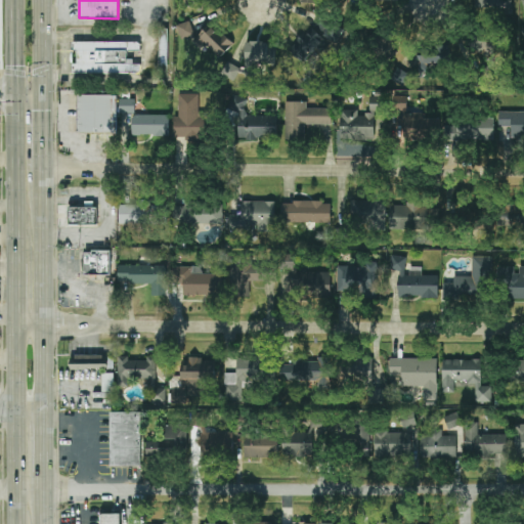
[(474,0),(474,9),(501,10),(501,0),(474,0)]
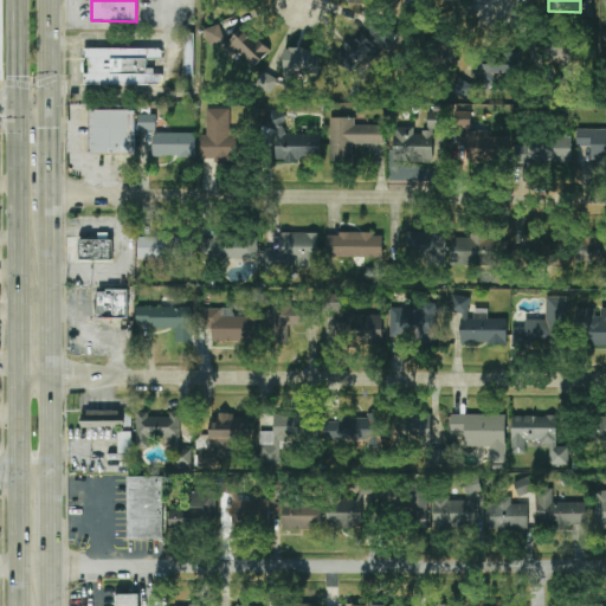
[(211,46),(226,39),(219,24),(205,30),(211,46)]
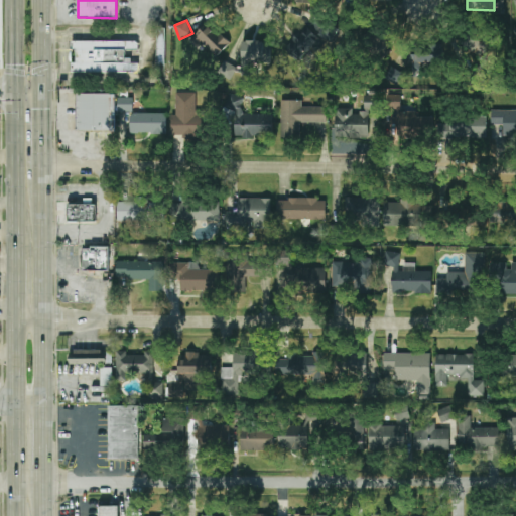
[(284,51),(298,62),(310,46),(317,52),(332,34),(335,36),(339,31),(334,26),(332,29),(319,20),(311,30),(304,24),(284,51)]
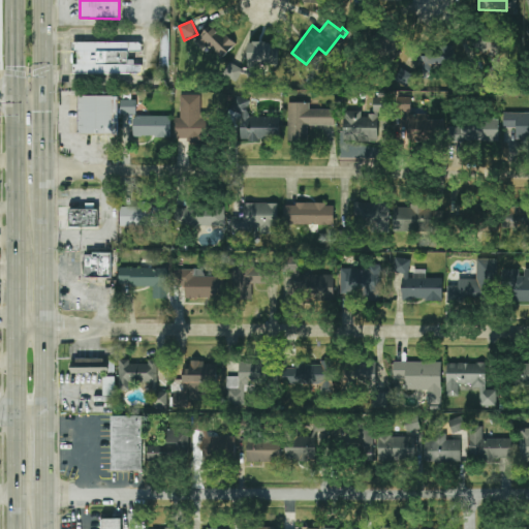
[(196,41),(225,59),(236,41),(215,29),(212,34),(204,29),(196,41)]
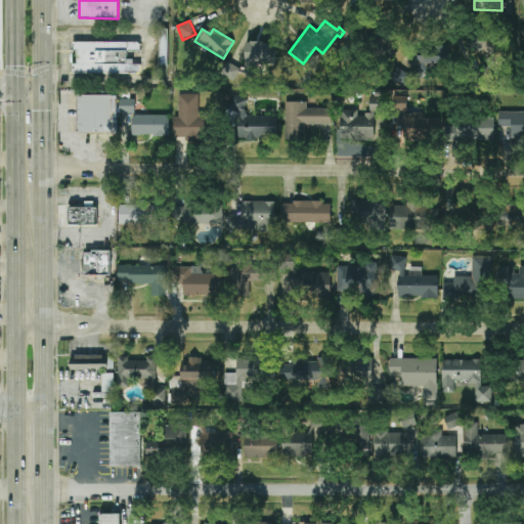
[(140,42),(75,42),(75,63),(73,63),(72,73),(140,74),(140,61),(128,61),(128,51),(140,51),(140,42)]
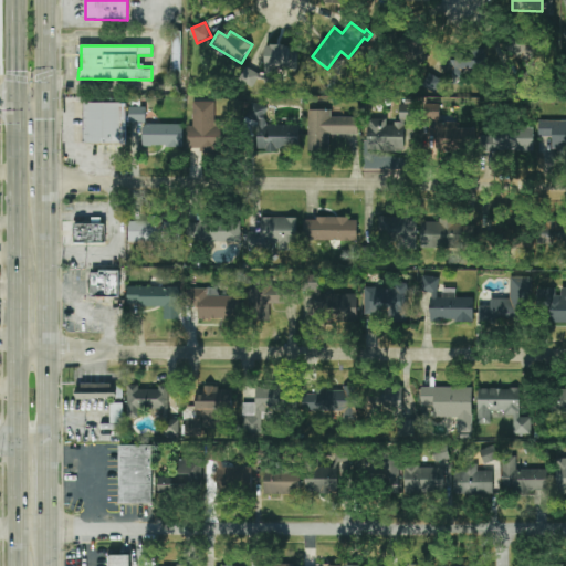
[(296,70),(296,45),(265,45),(264,82),(278,82),(278,69),(296,70)]
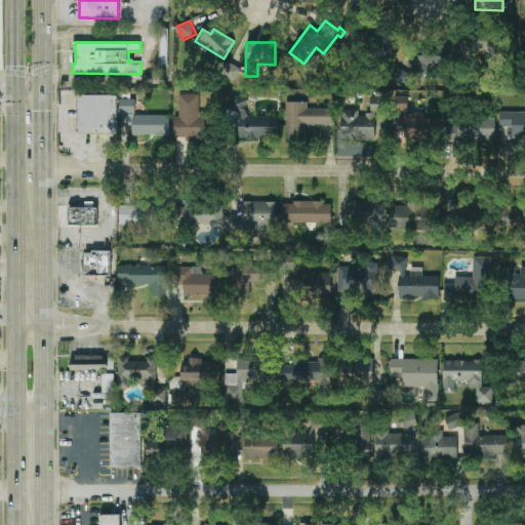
[(429,66),(453,65),(452,45),(422,45),(423,55),(419,55),(420,72),(429,72),(429,66)]
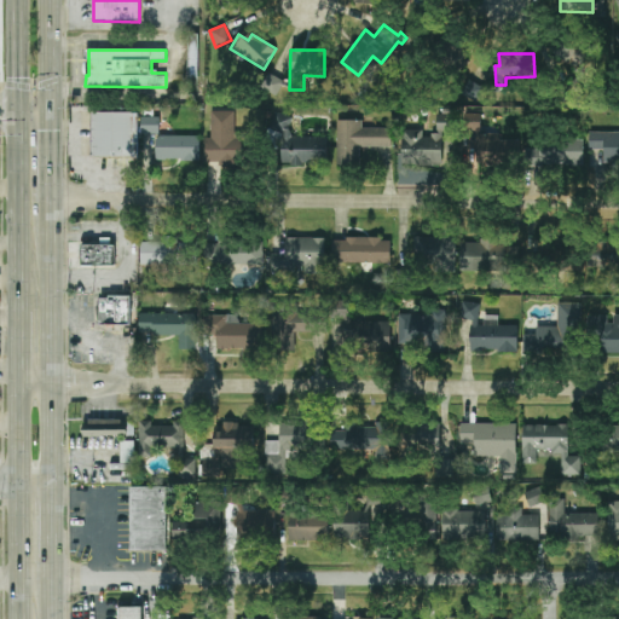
[(212,111),(212,138),(206,137),(206,165),(244,165),(244,138),(235,138),(235,111),(212,111)]
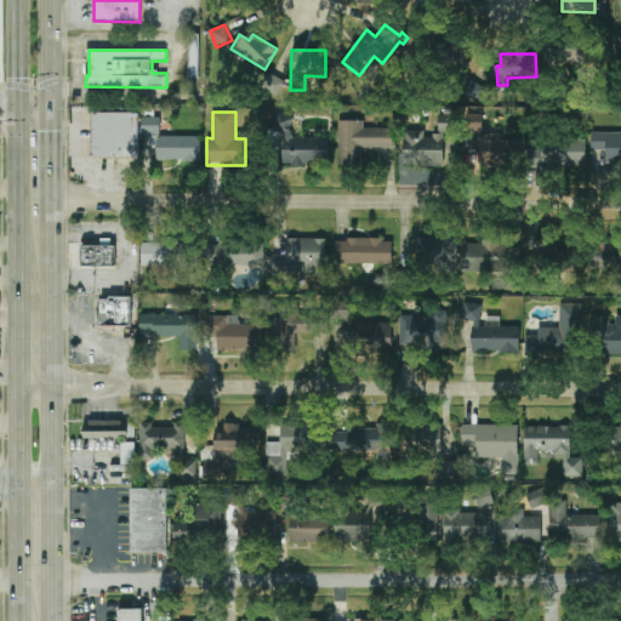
[(138,114),(93,113),(92,158),(138,159),(138,114)]
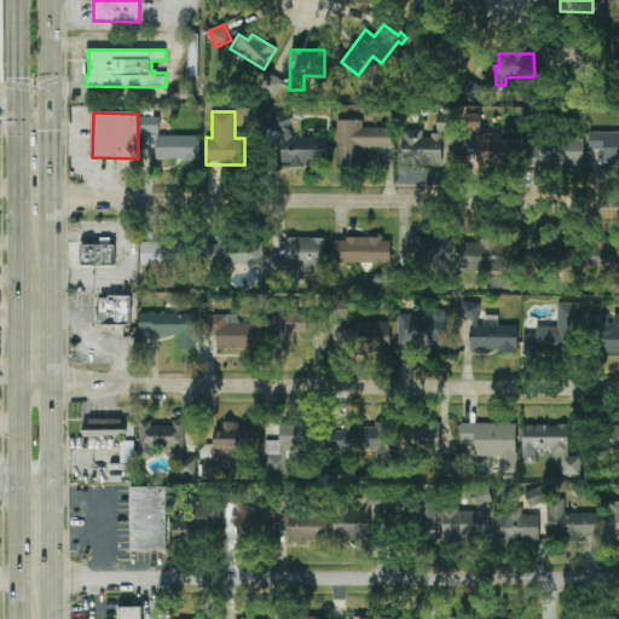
[(438,132),(455,132),(453,114),(438,114),(438,132)]
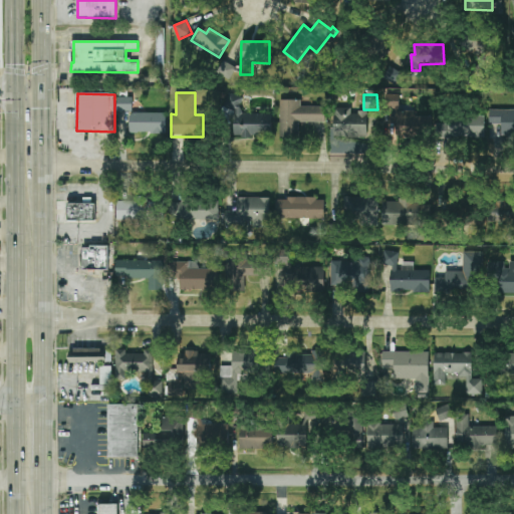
[(400,110),(399,94),(388,94),(389,138),(428,137),(428,116),(416,116),(415,110),(400,110)]
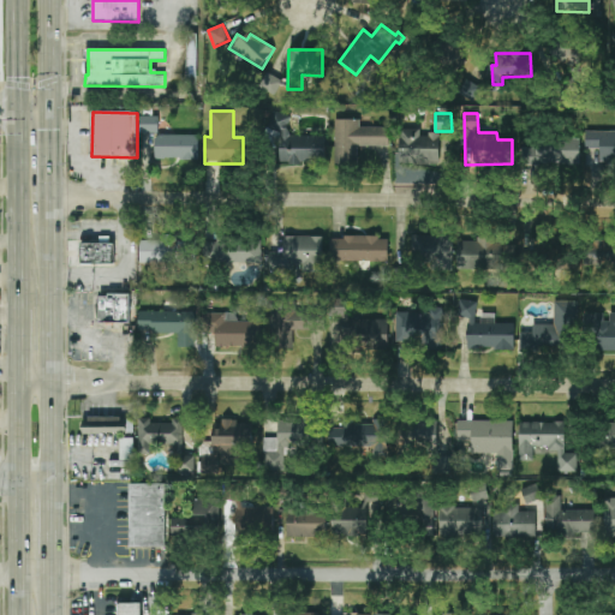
[(159,132),(157,115),(141,117),(141,132),(159,132)]
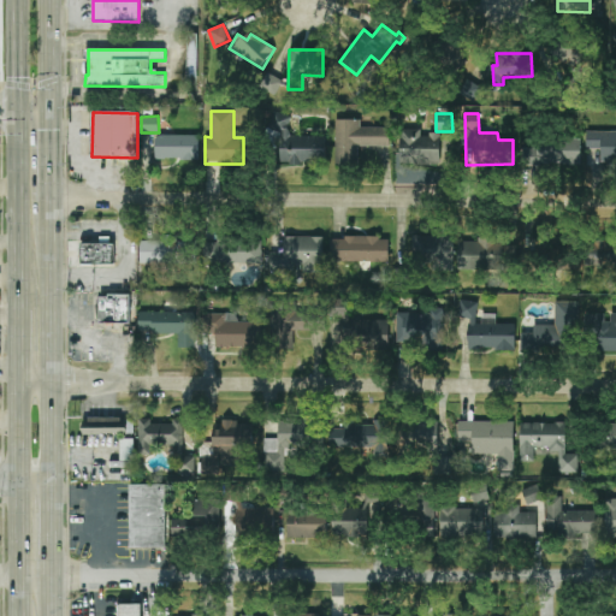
[(336,164),(359,164),(359,146),(390,147),(390,128),(361,128),(361,120),(336,120),(336,164)]
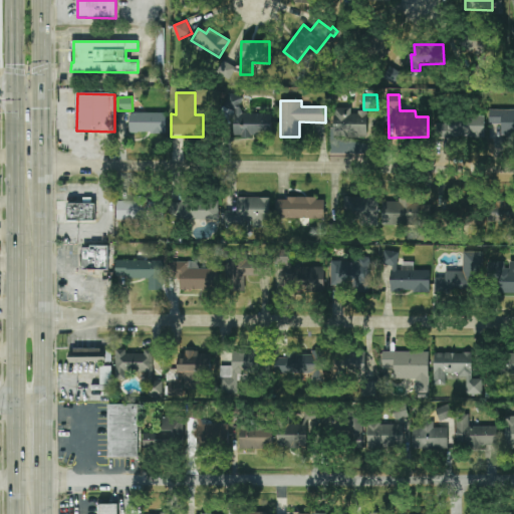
[(333,137),(367,138),(367,111),(351,111),(351,107),(334,107),(333,137)]
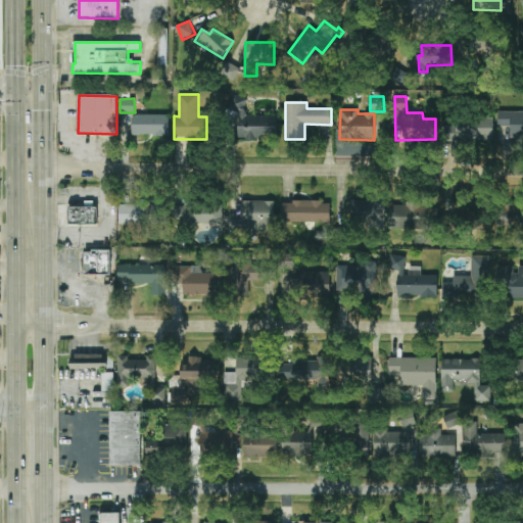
[(522,111),(497,111),(497,127),(510,127),(510,137),(522,137),(522,111)]
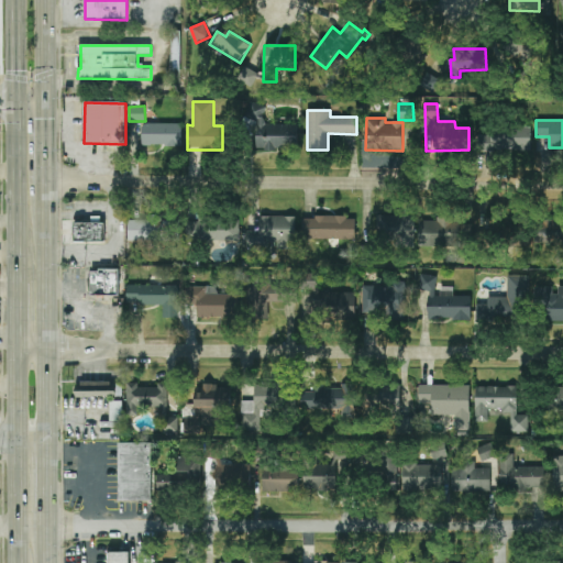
[(255,151),(298,151),(298,124),(255,124),(255,151)]
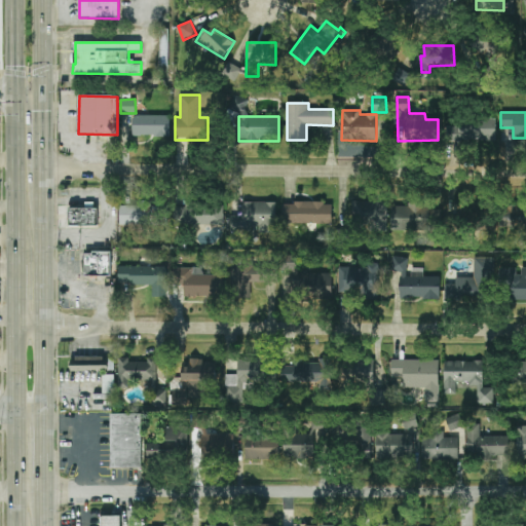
[(496,120),(446,119),(446,140),(495,141),(496,120)]
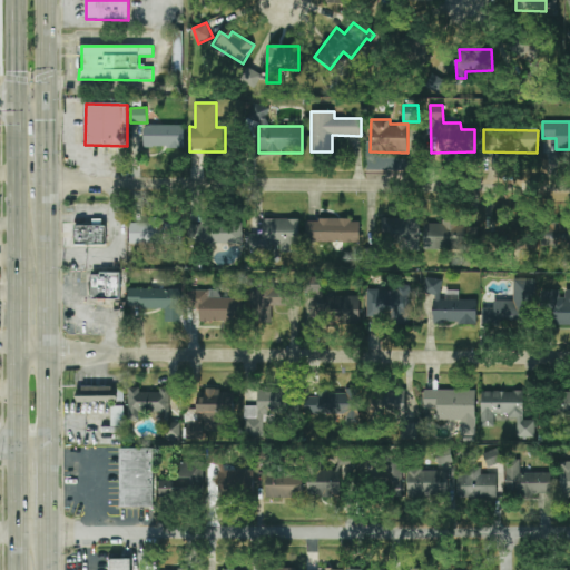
[(382,247),(419,248),(420,218),(382,217),(382,247)]
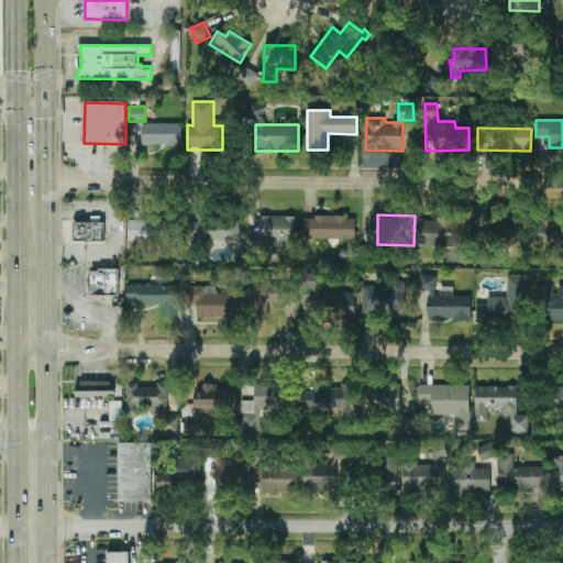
[(129,220),(128,240),(174,241),(175,218),(148,217),(148,220),(129,220)]
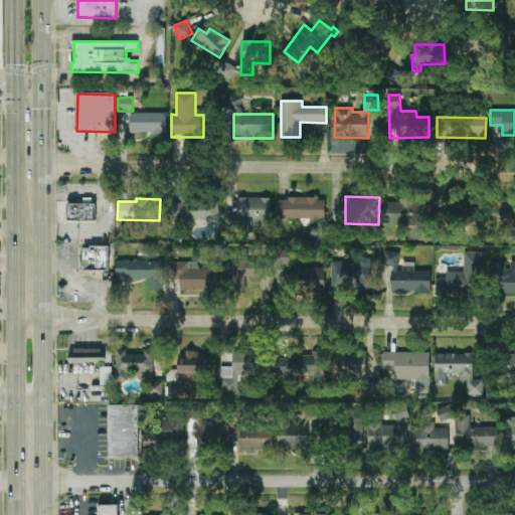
[(218,198),(171,200),(172,223),(219,221),(218,198)]
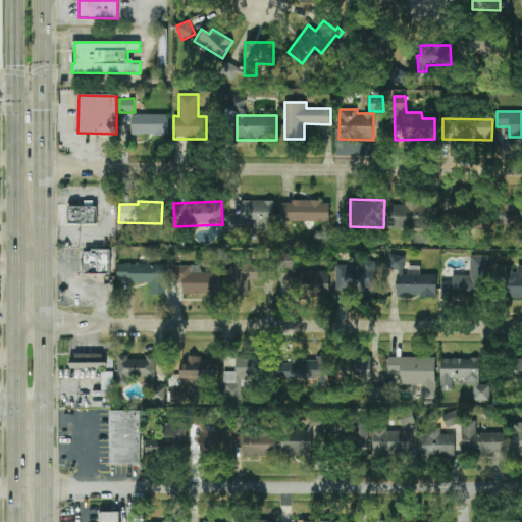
[(274,201),(242,201),(242,214),(228,214),(228,231),(253,230),(253,231),(274,231),(274,201)]
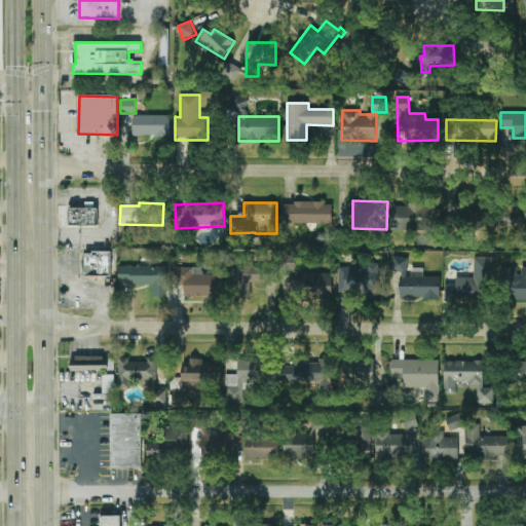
[(332,224),(332,203),(284,202),(284,223),(332,224)]
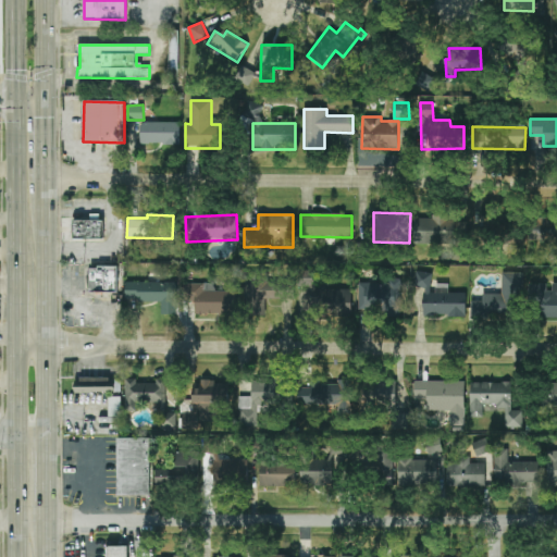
[(413,219),(415,244),(468,243),(467,218),(413,219)]
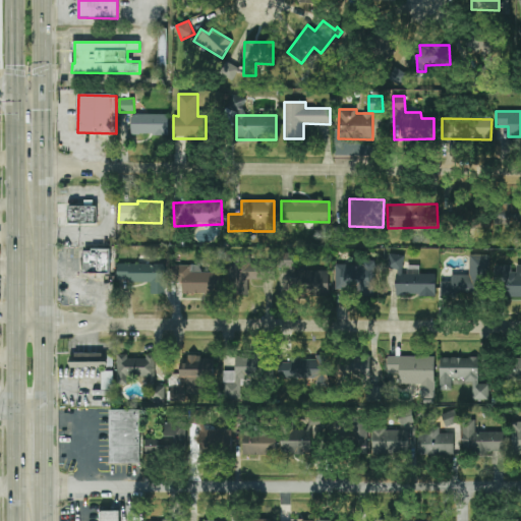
[(499,228),(520,228),(520,206),(499,206),(499,228)]
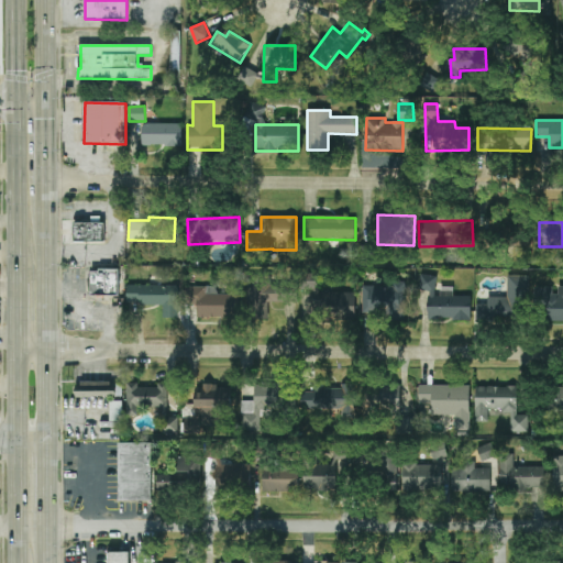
[(74,242),(105,242),(105,223),(74,223),(74,242)]
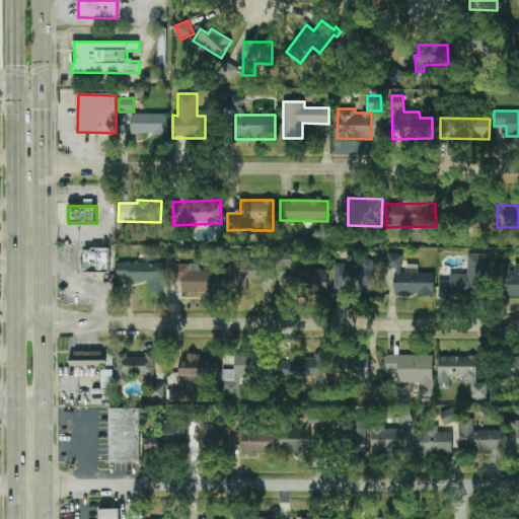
[(110,273),(110,248),(83,248),(83,273),(110,273)]
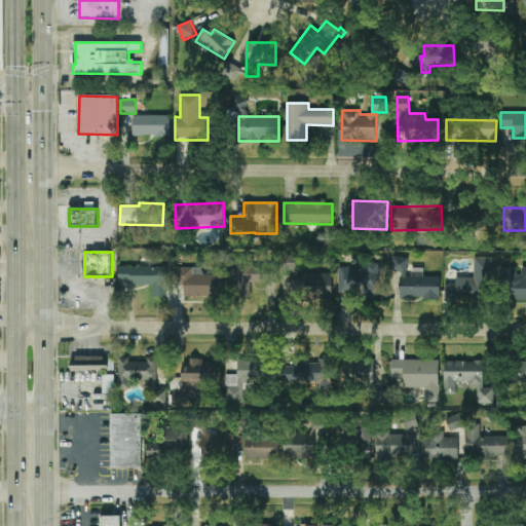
[(408,276),(408,258),(392,257),(392,272),(401,272),(400,299),(440,299),(441,276),(408,276)]
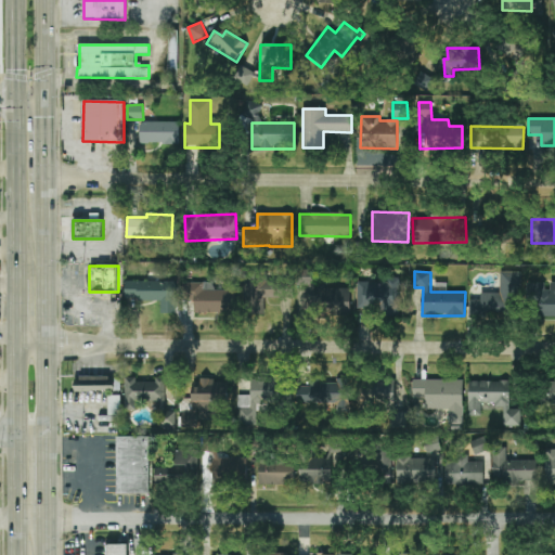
[(469,318),(521,318),(521,271),(500,271),(500,293),(481,293),(481,299),(469,299),(469,318)]
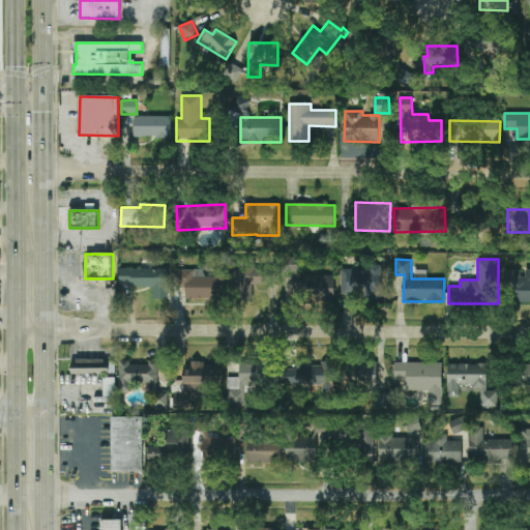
[(277,285),(277,266),(232,267),(232,299),(253,299),(253,285),(277,285)]
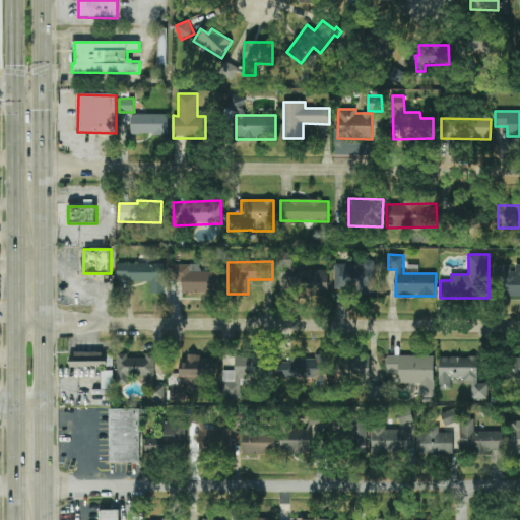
[(166,263),(117,262),(117,280),(150,281),(149,294),(165,295),(166,263)]
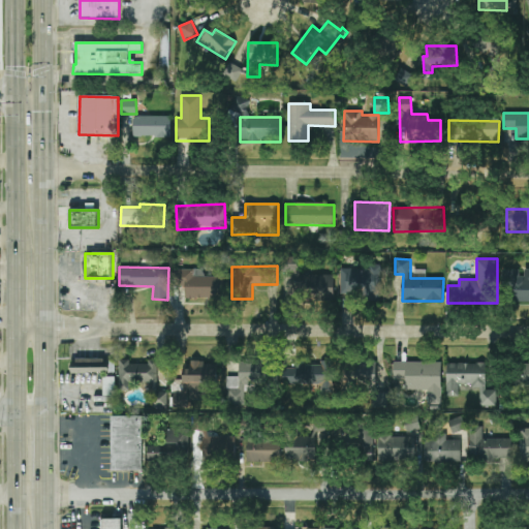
[(340,269),(341,297),(381,296),(380,268),(340,269)]
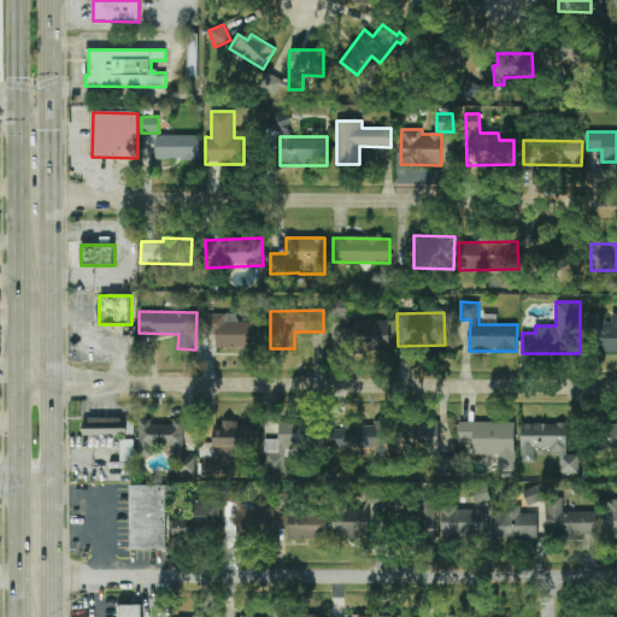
[(591,352),(616,352),(616,313),(610,313),(610,315),(591,315),(591,352)]
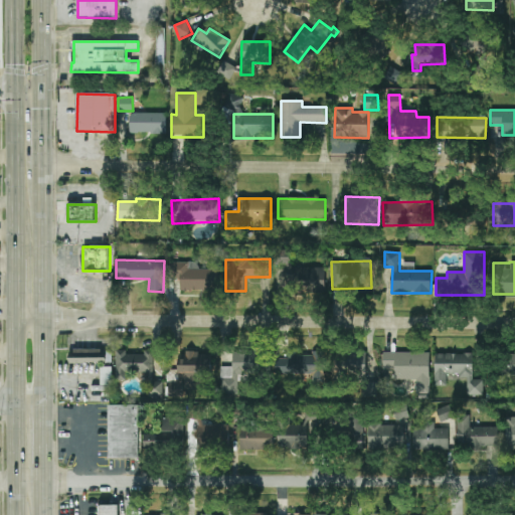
[(180,279),(180,291),(218,291),(218,270),(196,269),(196,263),(169,263),(169,279),(180,279)]
